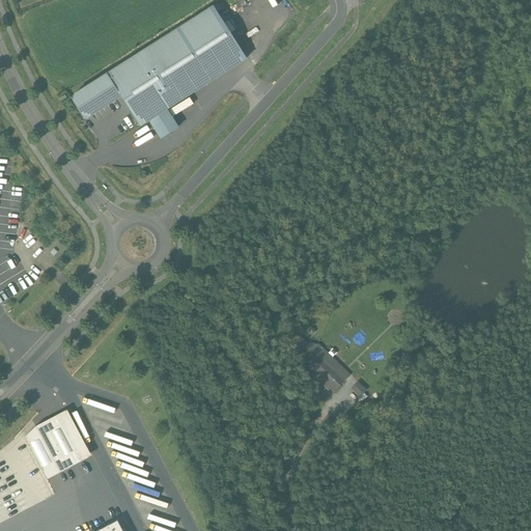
[(213,7),(75,94),(73,101),(83,116),(89,117),(120,98),(140,128),(148,121),(160,140),(178,129),(166,110),(246,59),(213,7)]
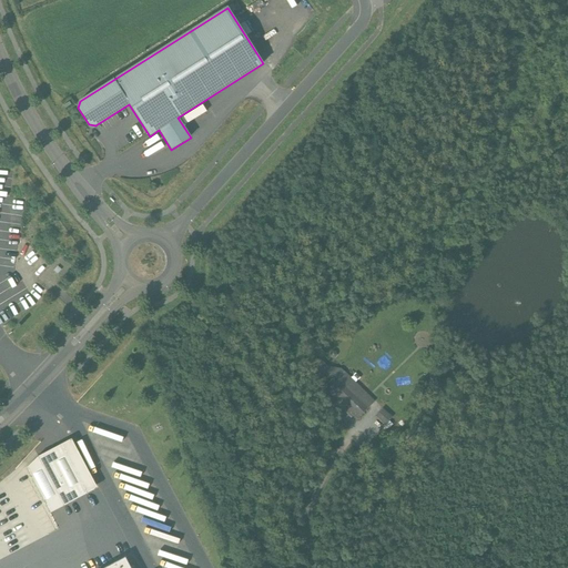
[(375,401),(342,369),(327,367),(320,359),(312,367),(321,375),(324,372),(338,378),(326,391),(356,419),(375,401)]
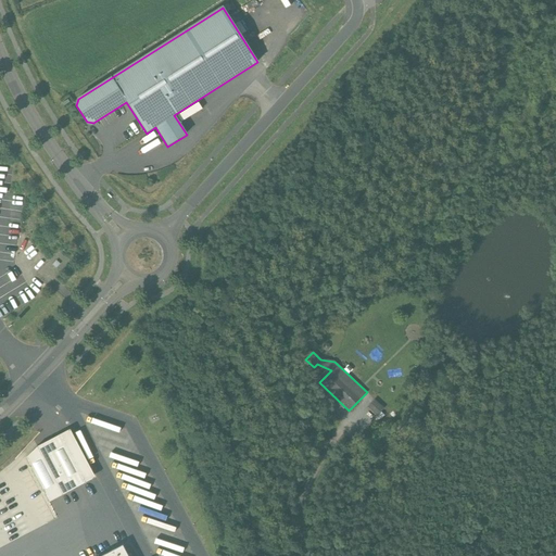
[(378,404),(374,401),(367,408),(377,417),(382,411),(380,408),(378,404)]
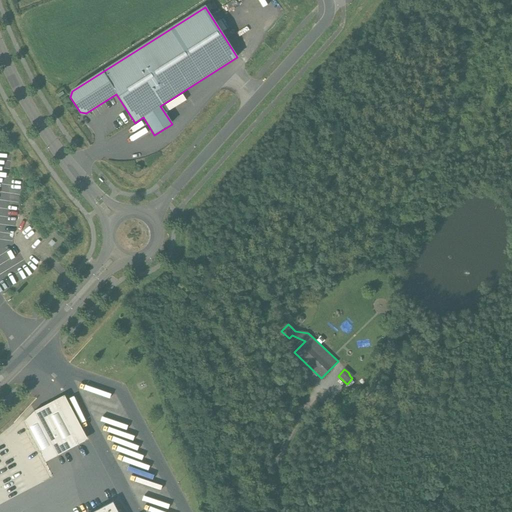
[(65,396),(37,410),(25,422),(46,460),(88,438),(65,396)]
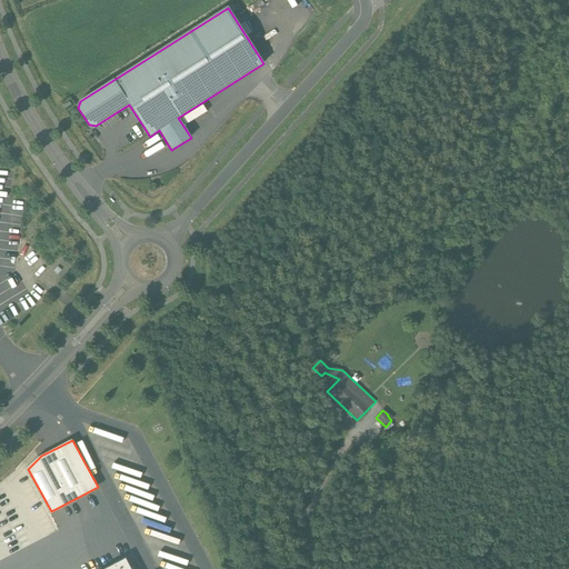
[(130,568),(126,558),(105,568),(130,568)]
